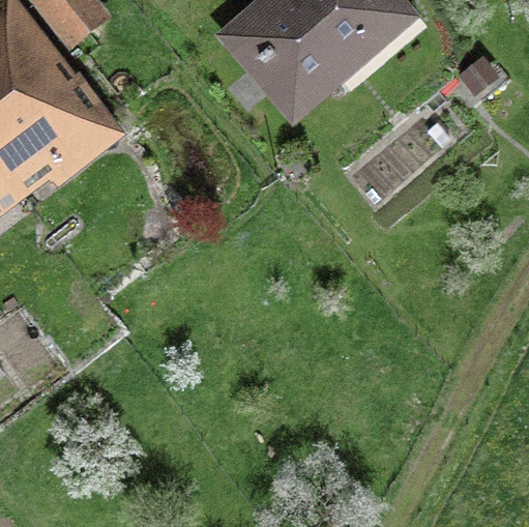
[(0,171),(23,201),(51,180),(56,188),(125,136),(78,72),(72,76),(15,0),(0,0),(0,171)]
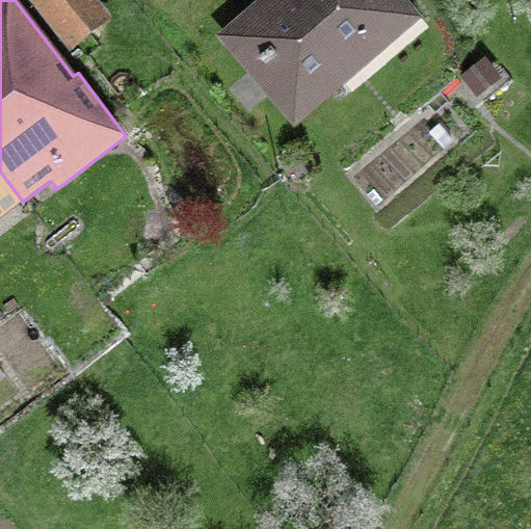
[(113,17),(99,0),(29,0),(71,51),(113,17)]
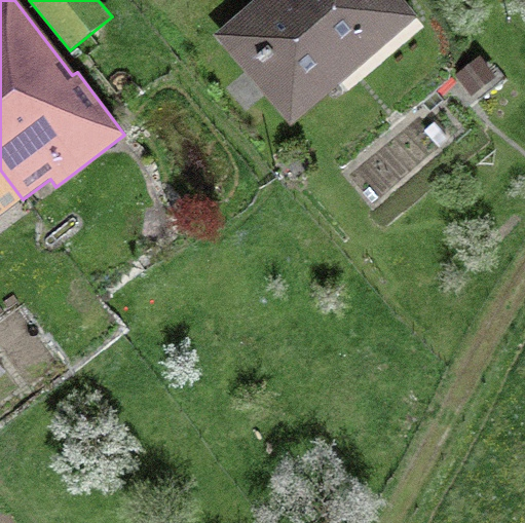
[(416,17),(402,0),(251,0),(212,34),(241,70),(218,89),(238,113),(262,94),(289,125),(366,60),(377,73),(415,41),(404,28),(416,17)]
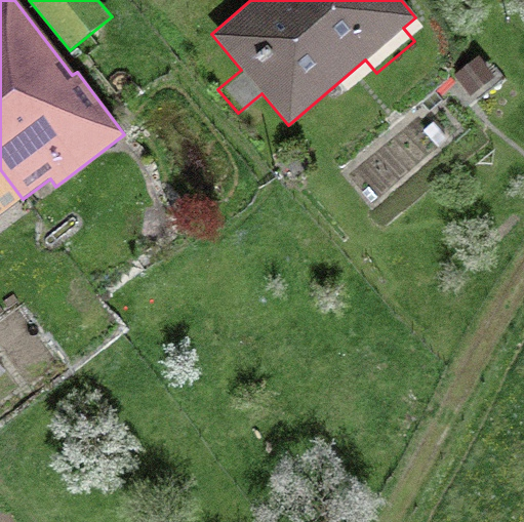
[(452,71),(470,95),(494,77),(478,53),(452,71)]
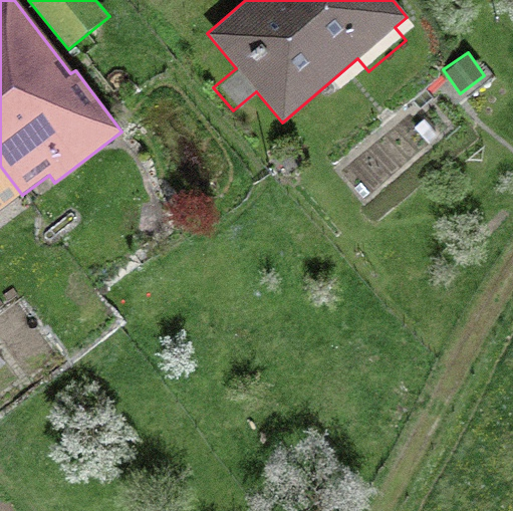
[(414,128),(429,144),(439,135),(424,118),(414,128)]
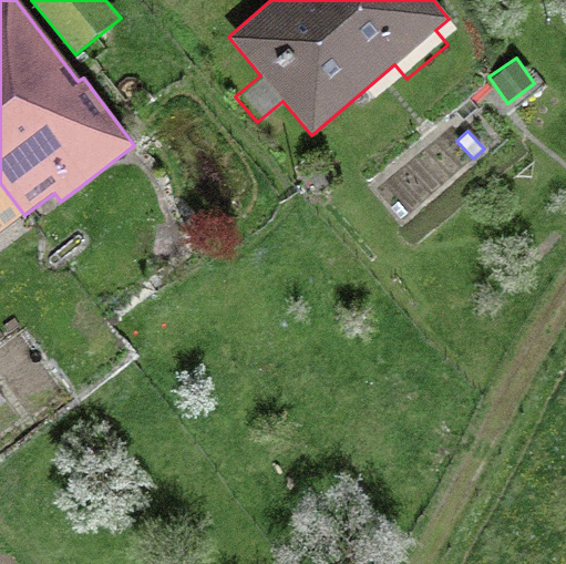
[(0,233),(24,215),(0,183),(0,233)]
